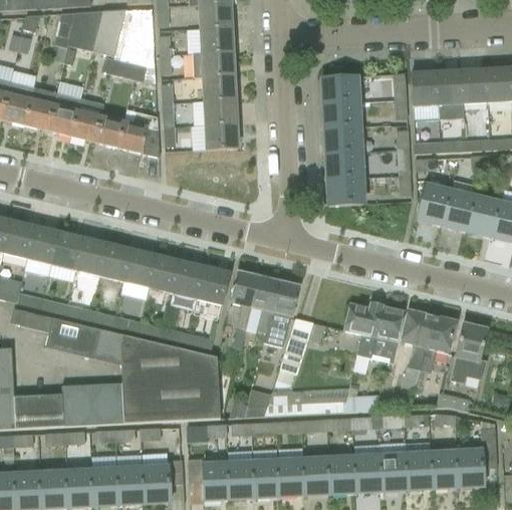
[(0,0),(0,8),(0,10),(19,9),(18,0),(0,0)]
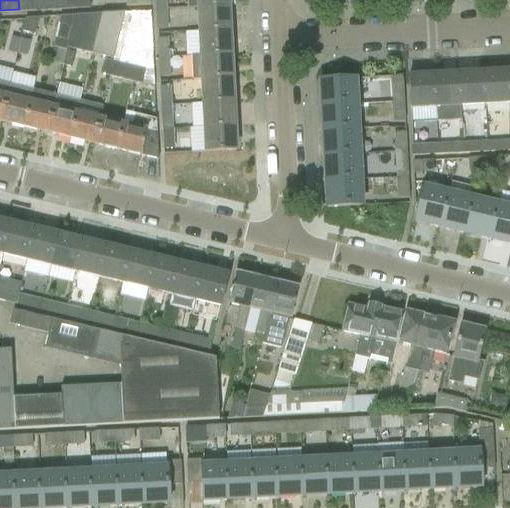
[(18,0),(19,9),(37,8),(37,0),(18,0)]
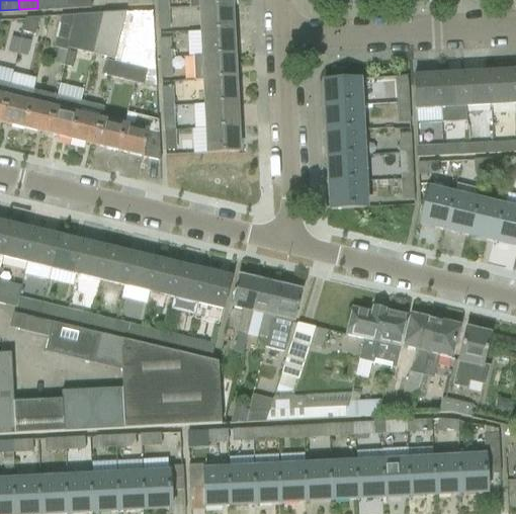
[(202,5),(203,29),(234,27),(233,3),(202,5)]
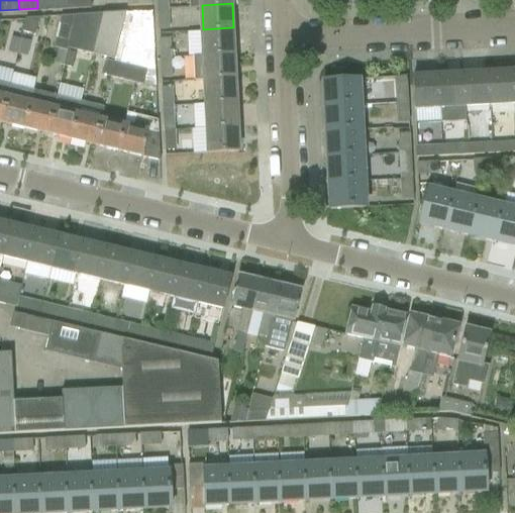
[(170,6),(160,7),(161,27),(171,26),(170,6)]
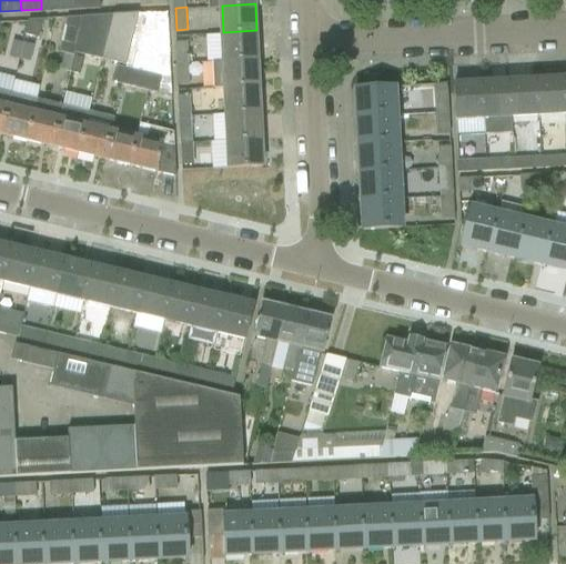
[(128,62),(140,11),(114,12),(103,57),(128,62)]
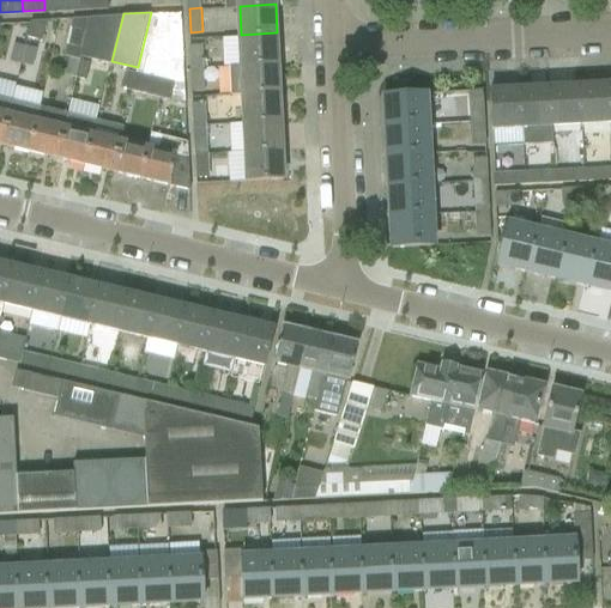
[(91,14),(82,54),(112,61),(123,13),(91,14)]
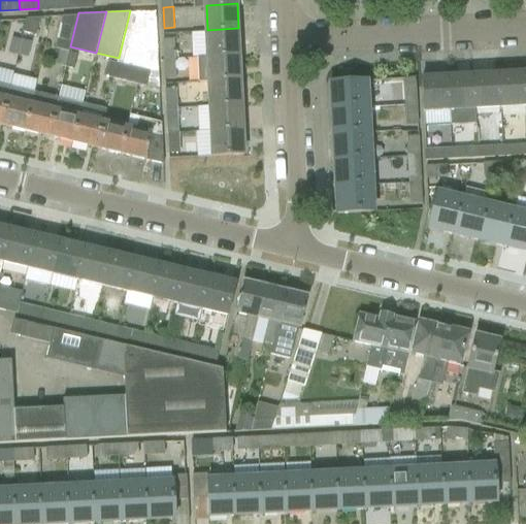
[(56,43),(56,46),(61,47),(57,62),(66,64),(70,48),(70,46),(78,12),(64,13),(56,43)]
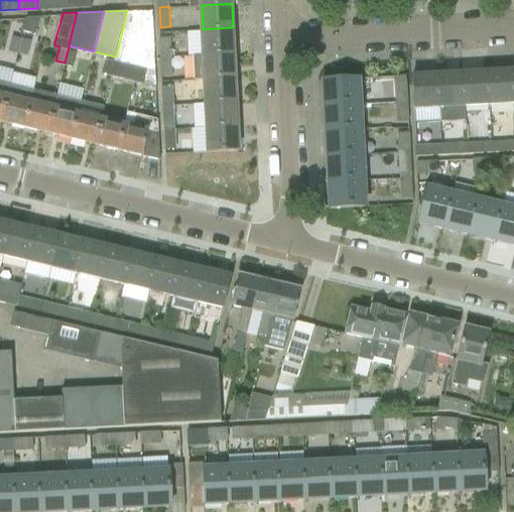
[(26,17),(23,29),(35,32),(39,15),(26,16),(26,17)]
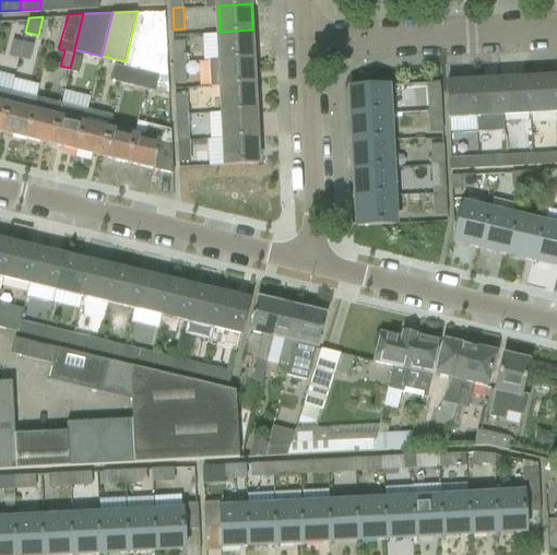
[(220,32),(221,58),(253,56),(252,30),(220,32)]
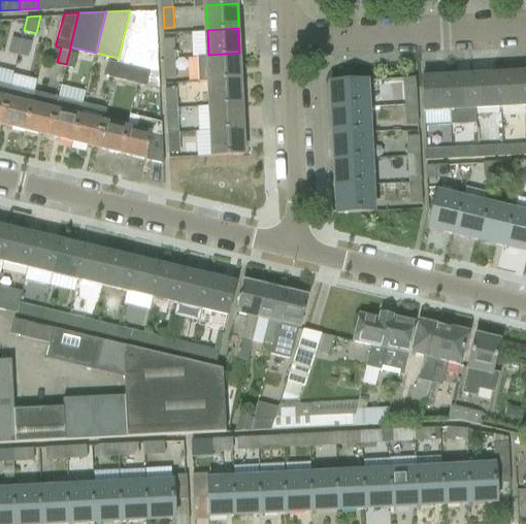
[(13,36),(9,51),(19,53),(23,38),(13,36)]
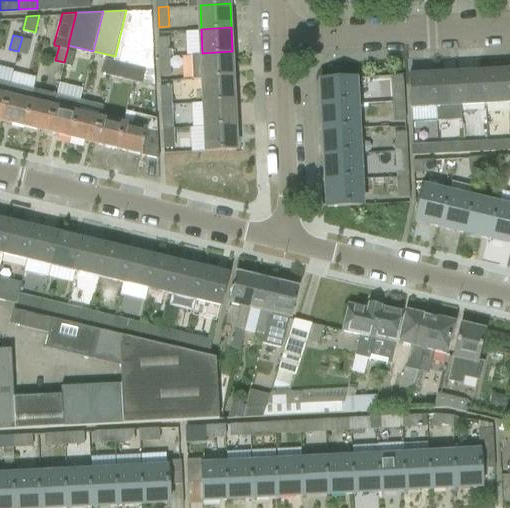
[(169,36),(159,36),(160,55),(170,54),(169,36)]
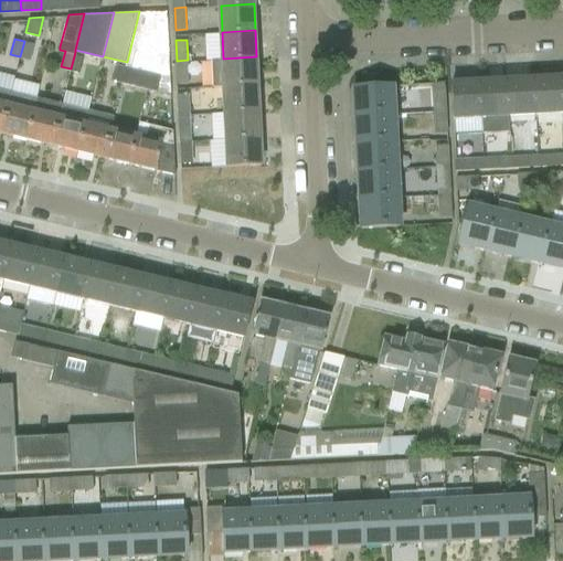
[(75,52),(71,69),(81,71),(85,54),(75,52)]
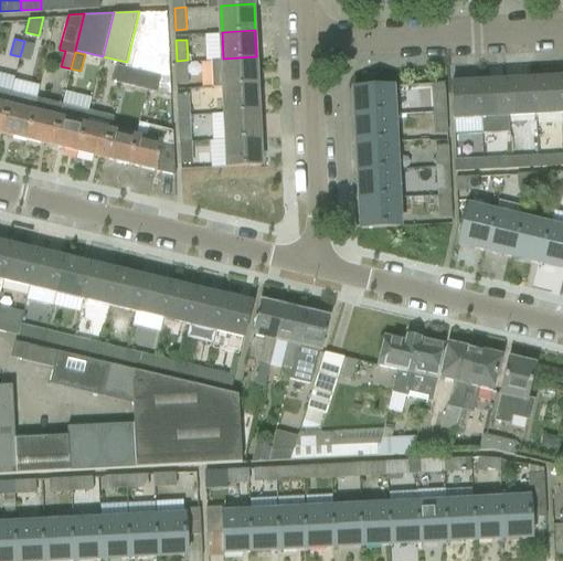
[(214,85),(224,85),(257,83),(256,56),(223,59),(213,59),(214,85)]
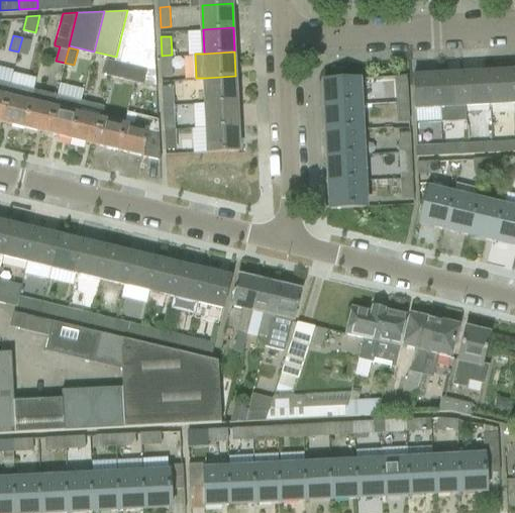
[(172,55),(162,56),(163,75),(173,75),(172,55)]
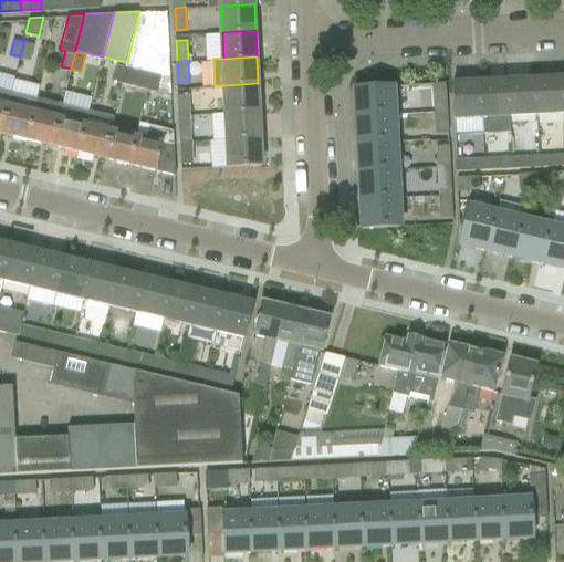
[(112,79),(122,81),(126,65),(116,63),(112,79)]
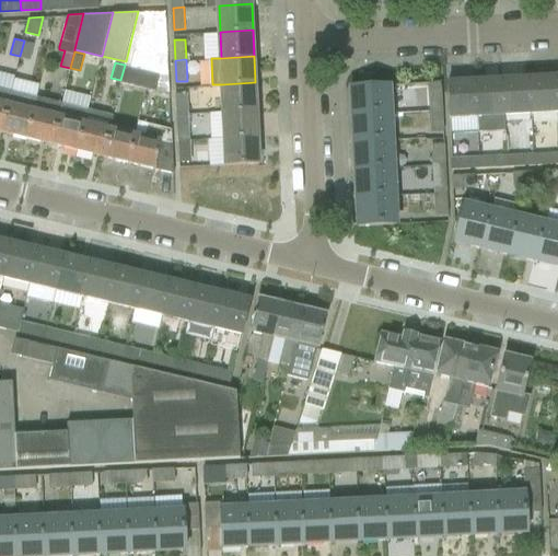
[(120,80),(147,87),(150,71),(125,65),(120,80)]
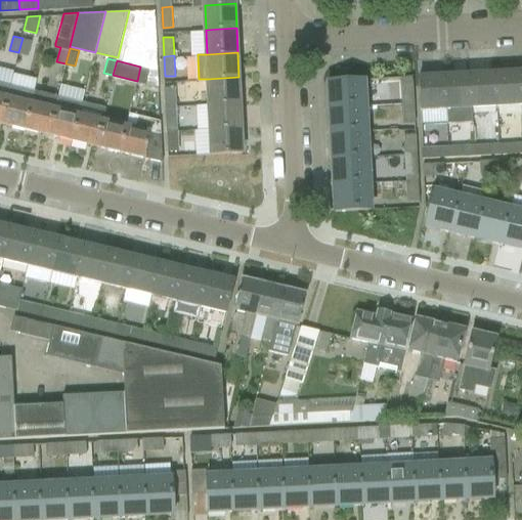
[(0,121),(1,121),(13,72),(14,70),(0,66),(0,121)]
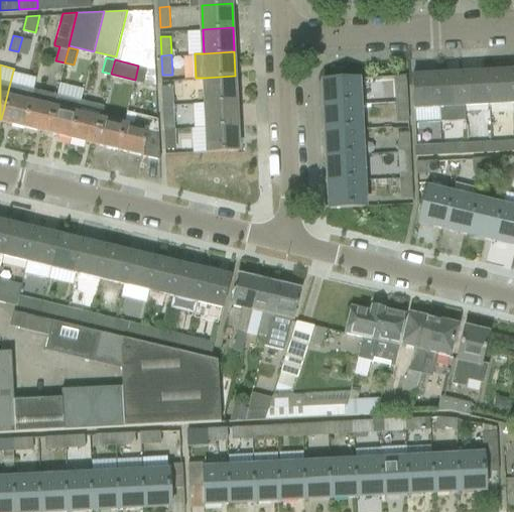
[(138,66),(135,80),(144,82),(147,68),(138,66)]
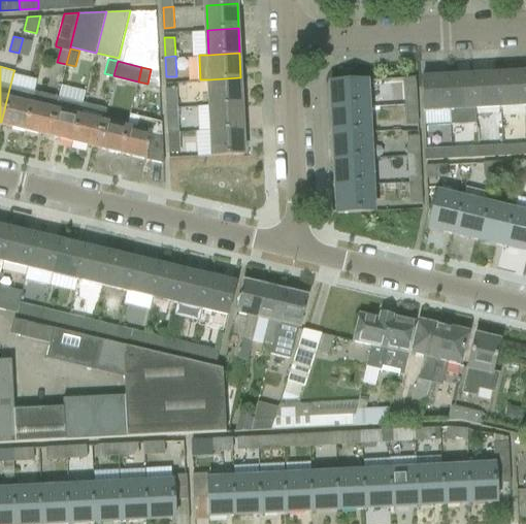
[(525,70),(500,71),(501,105),(525,104),(525,70)]
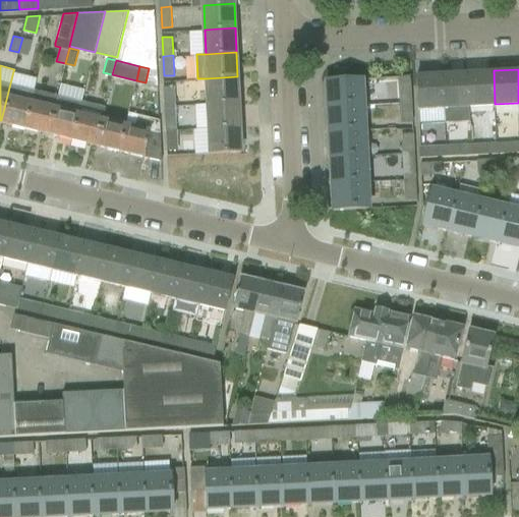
[(494,70),(468,72),(470,105),(495,104),(494,70)]
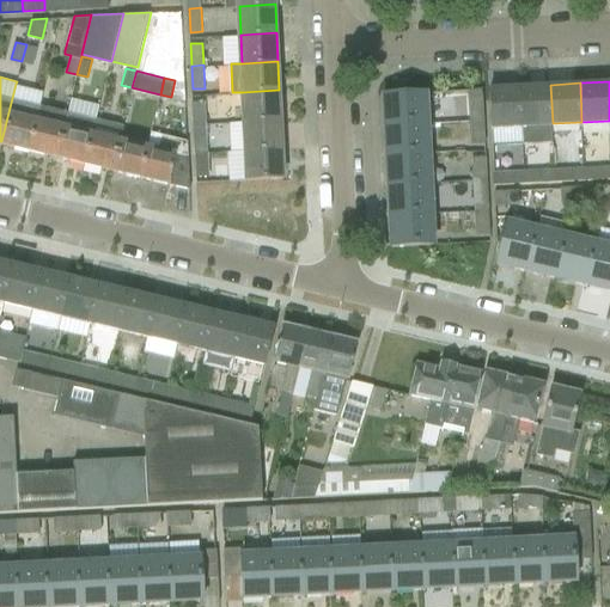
[(16,84),(1,141),(30,148),(41,104),(43,90),(16,84)]
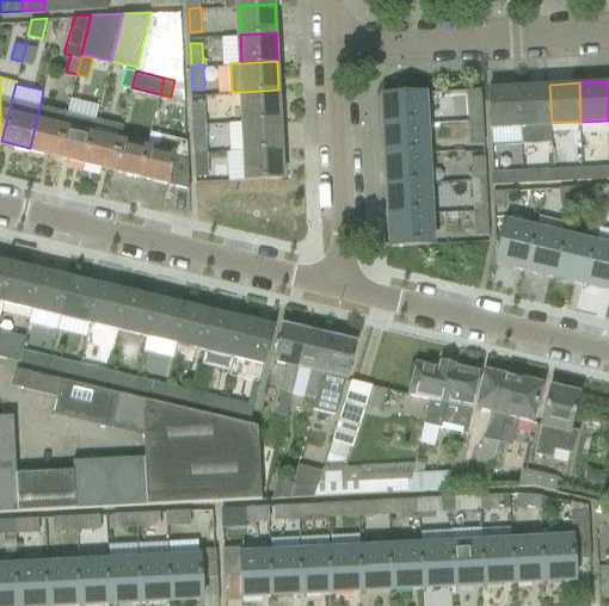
[(549,85),(520,86),(522,125),(523,142),(552,141),(552,123),(549,85)]
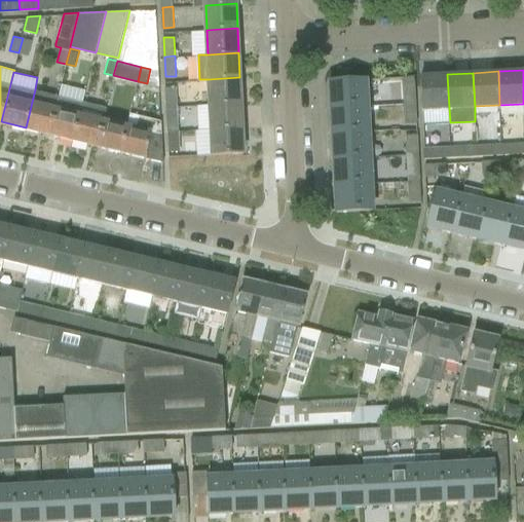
[(449,108),(447,74),(421,75),(422,109),(449,108)]
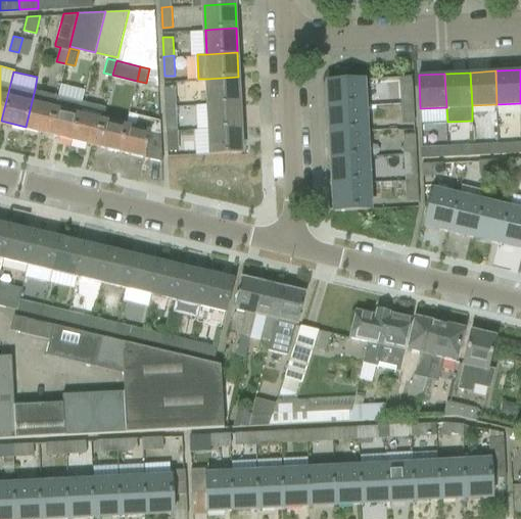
[(207,79),(208,103),(240,101),(238,77),(207,79)]
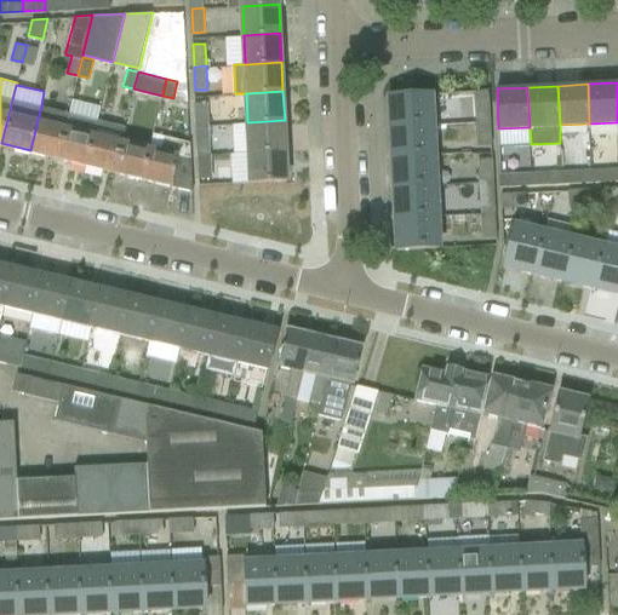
[(392,122),(392,125),(434,122),(431,92),(390,93),(392,121),(389,121),(389,122),(392,122)]
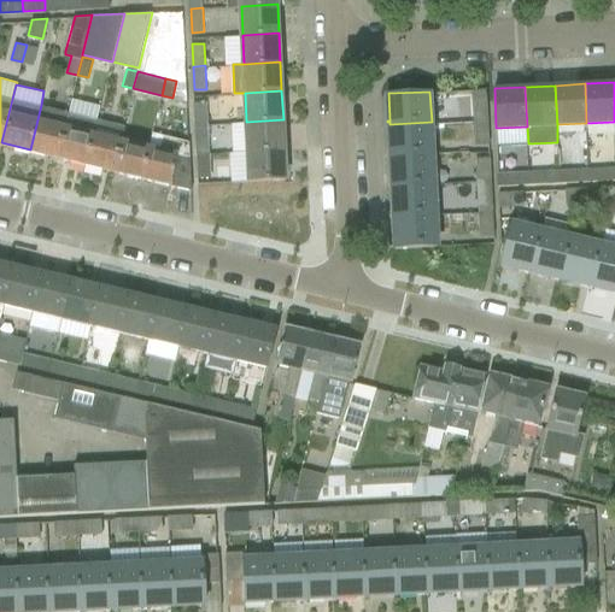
[(487,96),(474,98),(475,119),(488,119),(487,96)]
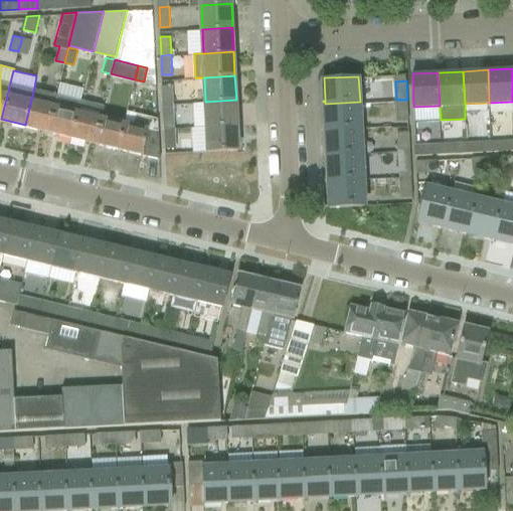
[(60,93),(79,96),(80,86),(61,82),(60,93)]
